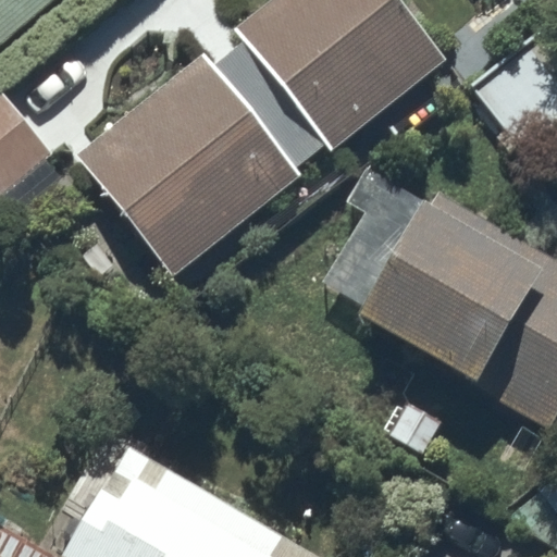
[(0,0),(0,42),(50,0),(0,0)]
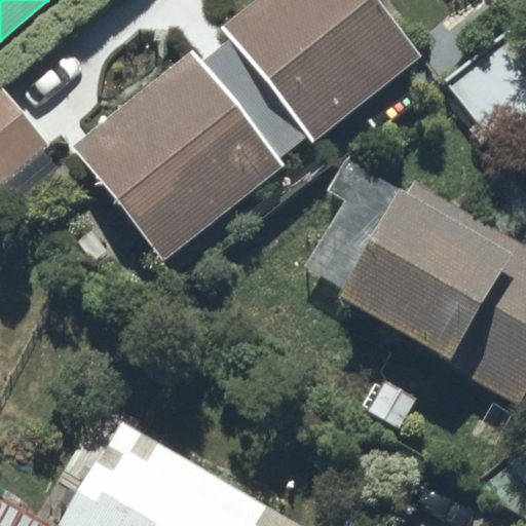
[(193,47),(71,147),(165,262),(286,163),(279,155),(306,134),(314,143),(420,57),(374,0),(255,0),(225,25),(232,34),(202,59),(193,47)]
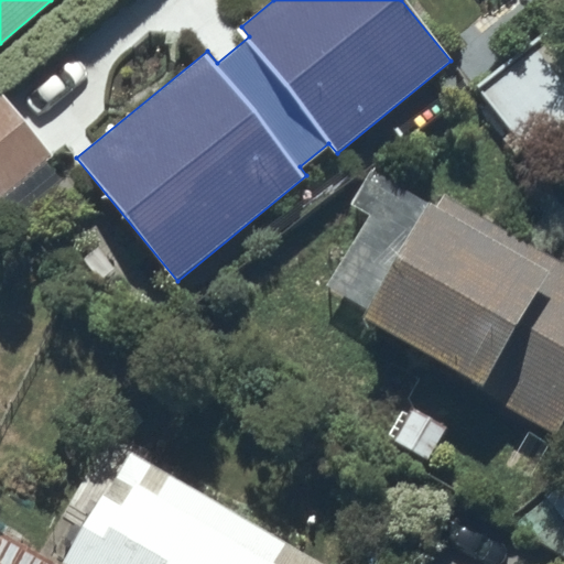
[(530,151),(563,123),(563,13),(476,84),(511,127),(502,134),(517,152),(525,145),(530,151)]
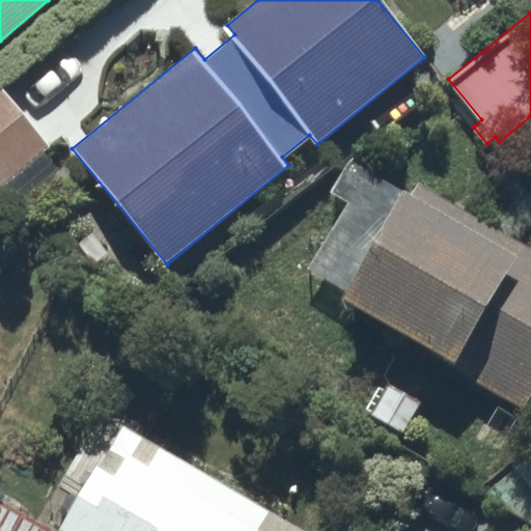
[(1,84),(0,84),(0,185),(51,144),(1,84)]
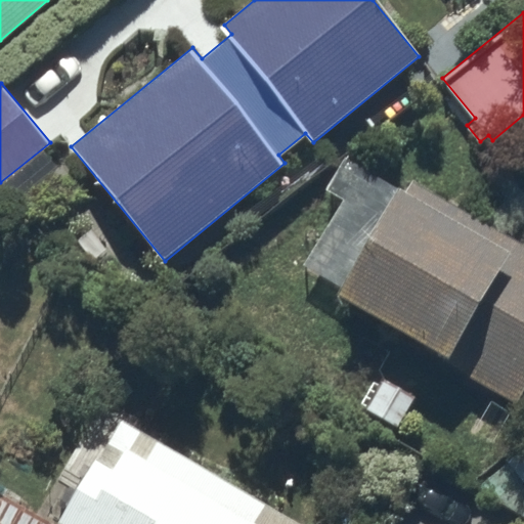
[(523,383),(523,243),(408,175),(400,186),(351,158),(329,194),(341,202),(304,265),(342,288),(339,293),(452,359),(450,363),(514,401),(523,383)]
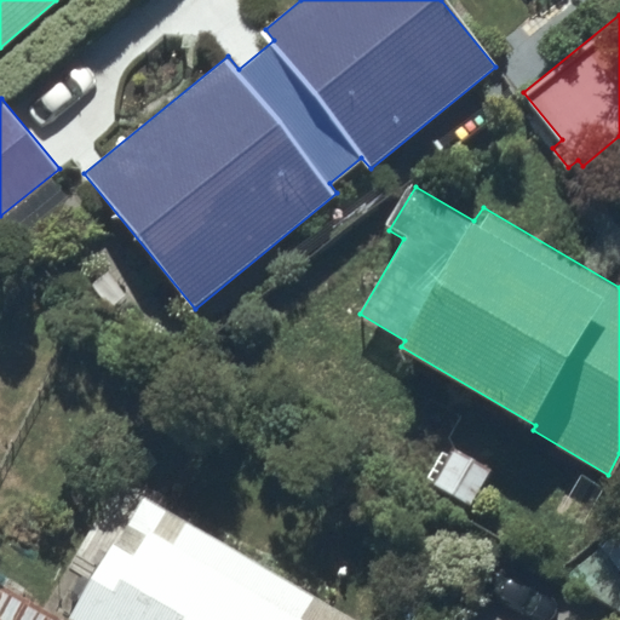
[(148,483),(69,614),(78,619),(360,619),(187,522),(194,511),(148,483)]
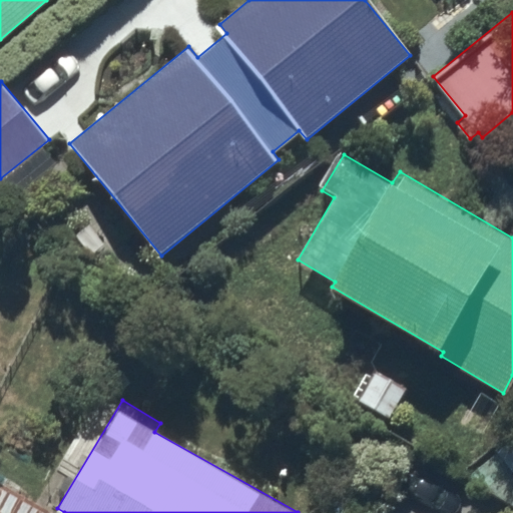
[(512,438),(466,475),(512,504),(512,438)]
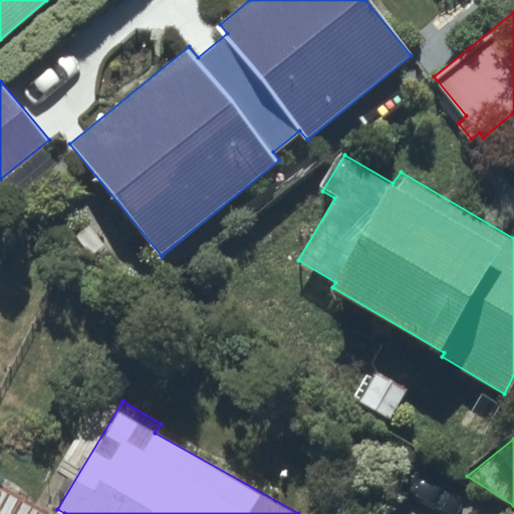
[(0,513),(52,513),(22,496),(27,488),(0,471),(0,513)]
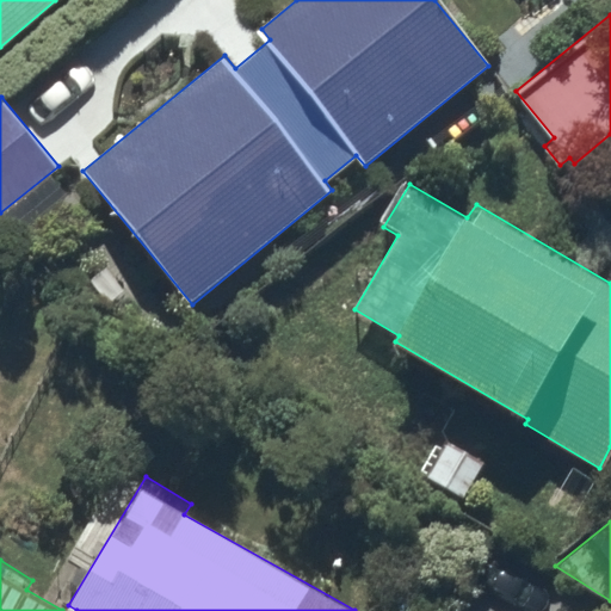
All buildings are outlined.
